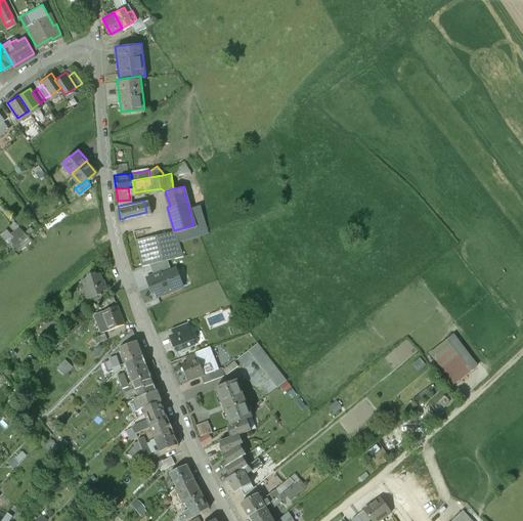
[(8,242),(12,239),(15,243),(29,233),(22,223),(10,229),(8,226),(1,230),(8,242)]
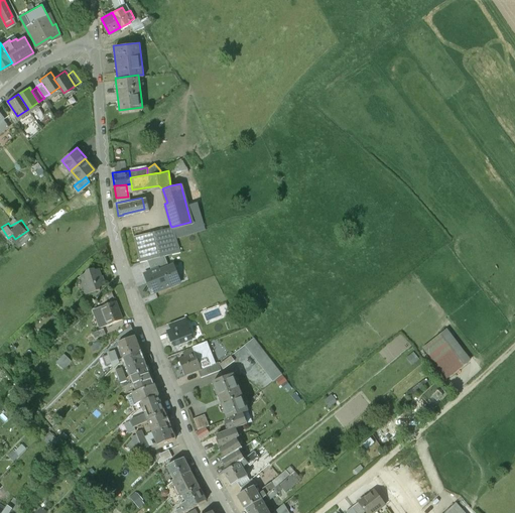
[(190,222),(171,227),(173,236),(174,236),(194,230),(190,222)]
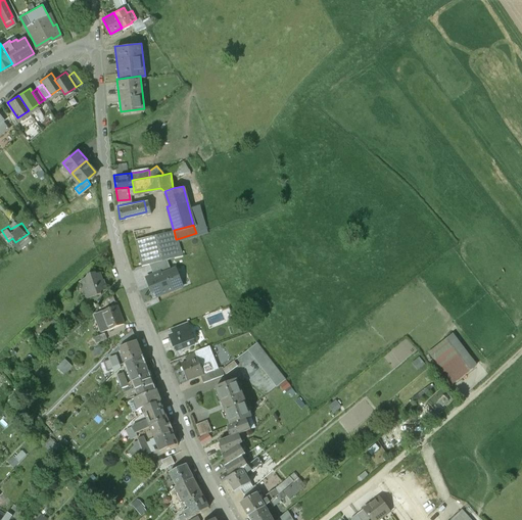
[(173,228),(134,237),(141,264),(148,263),(167,257),(182,254),(177,239),(176,239),(174,230),(173,228)]
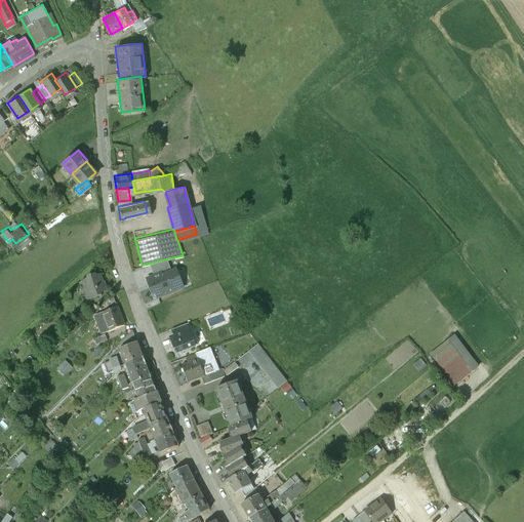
[(167,258),(149,264),(153,274),(160,271),(161,273),(170,269),(167,258)]
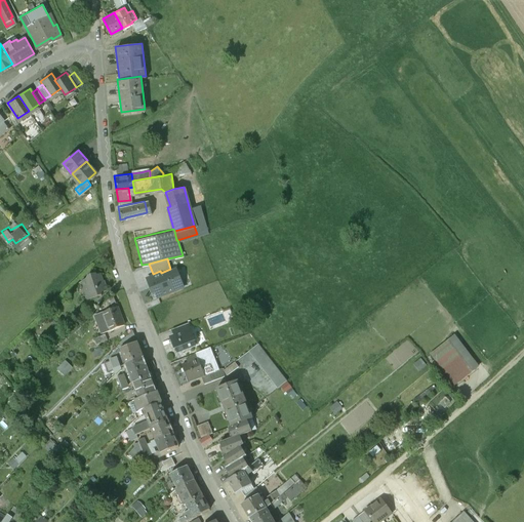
[(160,271),(153,274),(146,277),(150,287),(149,287),(152,297),(183,285),(175,268),(170,269),(161,273),(160,271)]
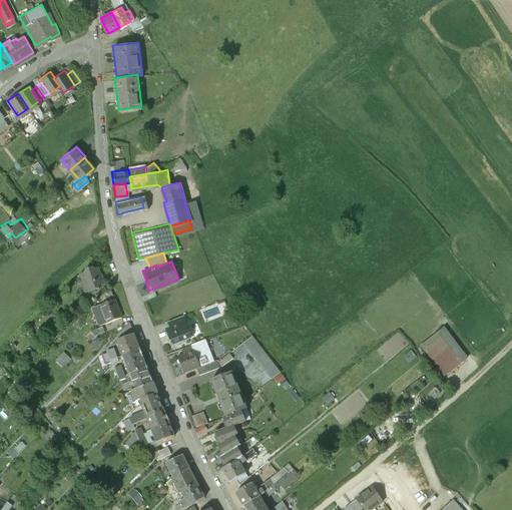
[(97,266),(93,267),(92,265),(85,268),(83,271),(79,273),(81,279),(80,279),(84,291),(98,287),(99,284),(103,283),(101,277),(102,277),(100,272),(99,273),(97,266)]
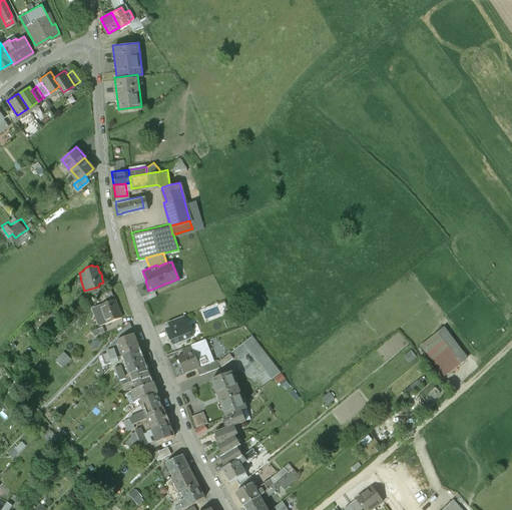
[(109,300),(100,304),(101,307),(106,322),(120,316),(114,298),(109,300)]
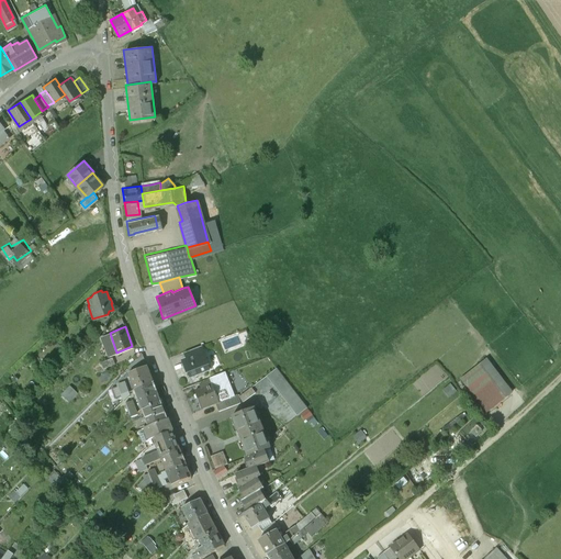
[(200,344),(183,350),(186,357),(202,350),(200,344)]
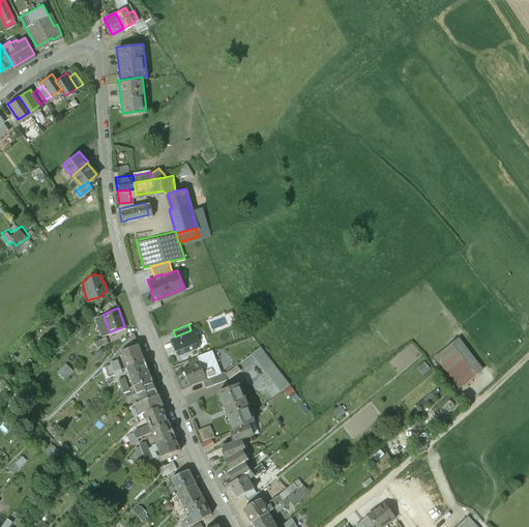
[(175,337),(174,337),(175,338),(172,339),(175,349),(178,356),(189,352),(189,351),(197,348),(195,343),(196,342),(192,330),(190,330),(175,337)]
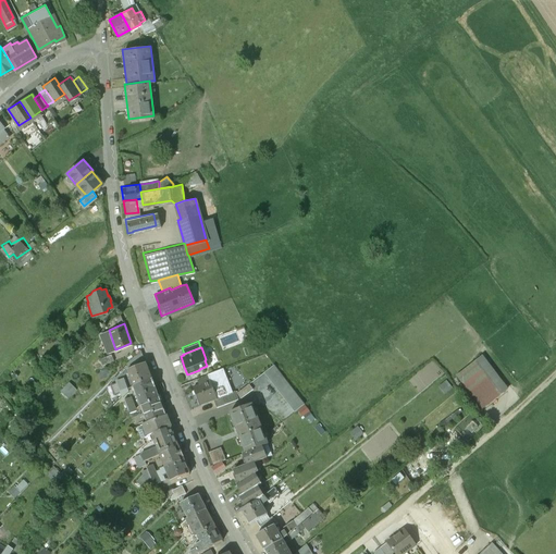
[(111,354),(100,358),(102,364),(113,359),(111,354)]
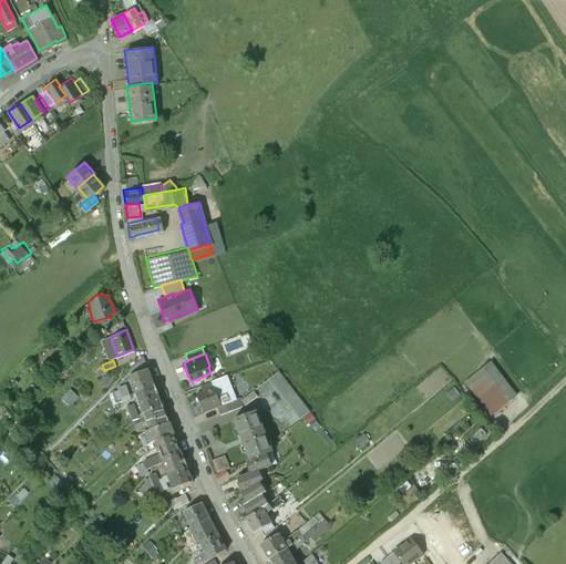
[(466,380),(491,411),(515,392),(491,361),(466,380)]
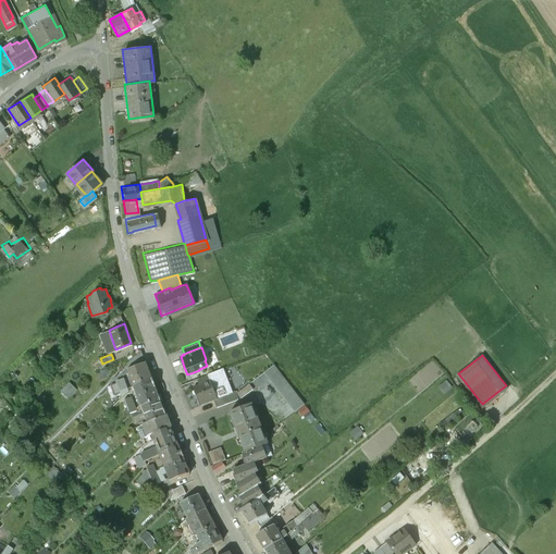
[(145,361),(126,369),(133,385),(151,378),(145,361)]
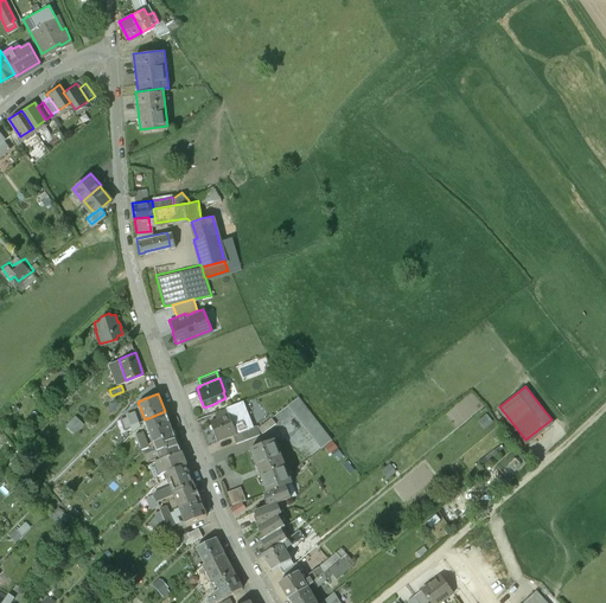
[(331,438),(298,396),(287,403),(320,446),(331,438)]
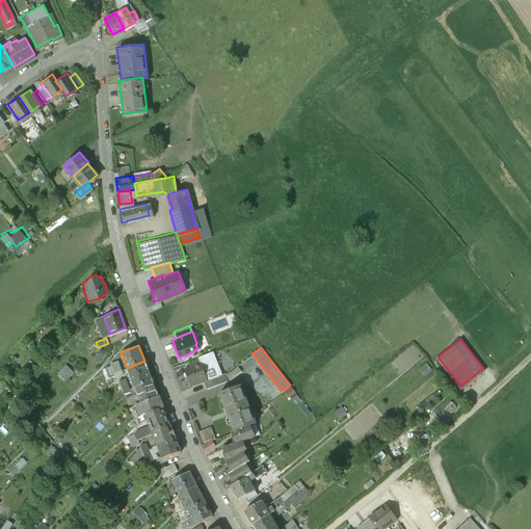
[(117,360),(110,362),(116,377),(122,372),(117,360)]
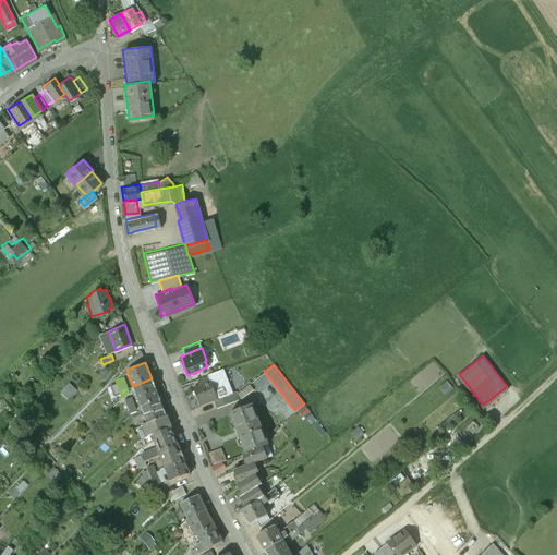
[(155,387),(152,378),(133,386),(140,403),(158,396),(155,387)]
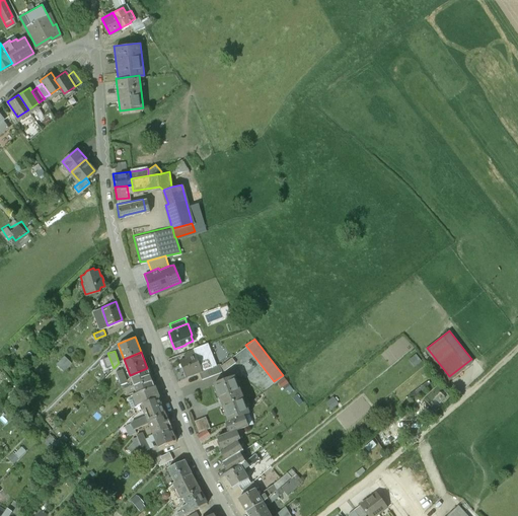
[(57,361),(65,368),(73,360),(65,353),(57,361)]
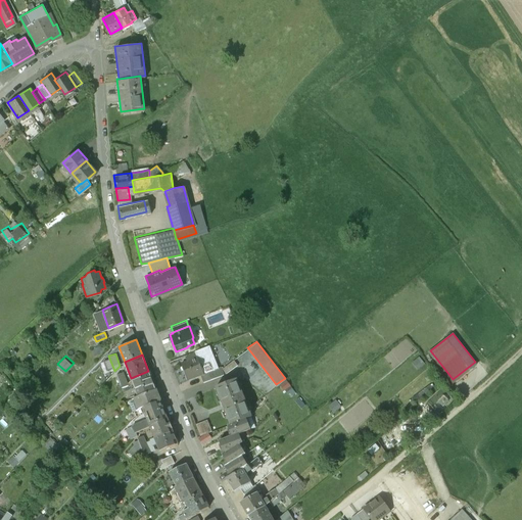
[(196,357),(180,363),(186,378),(202,372),(204,372),(201,363),(198,364),(196,357)]
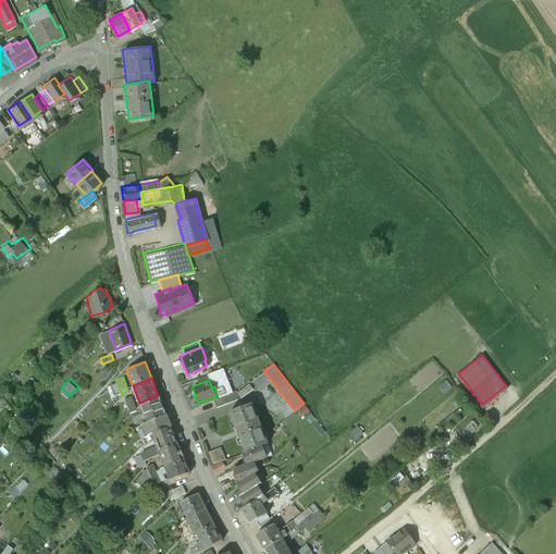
[(218,396),(215,396),(219,405),(237,397),(234,390),(218,396)]
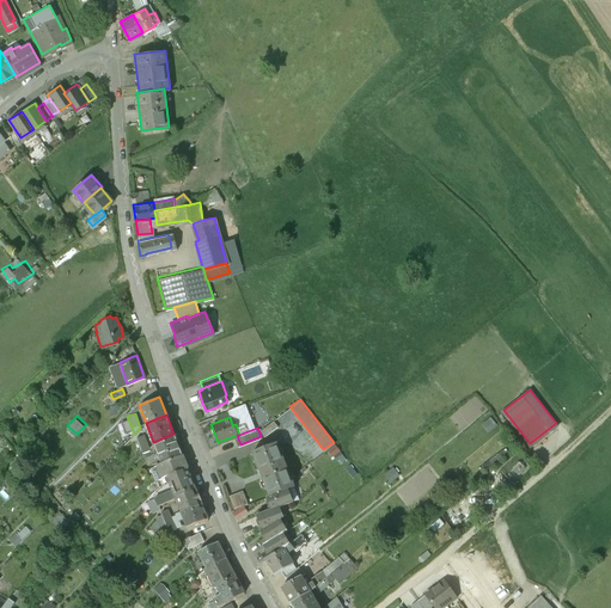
[(173,434),(153,442),(162,462),(182,454),(173,434)]
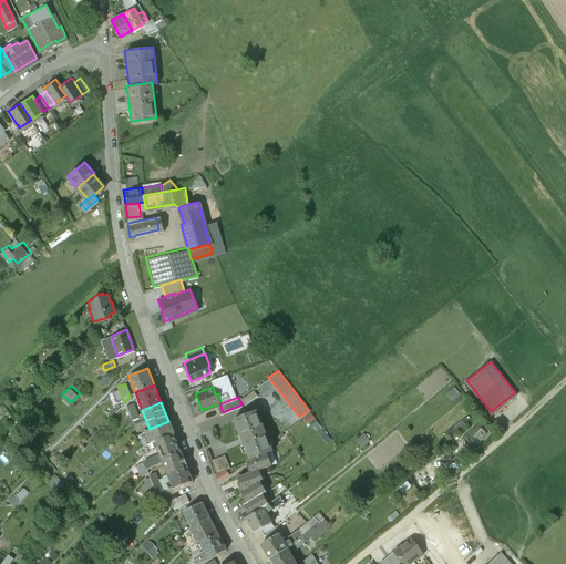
[(132,403),(125,406),(131,419),(137,417),(132,403)]
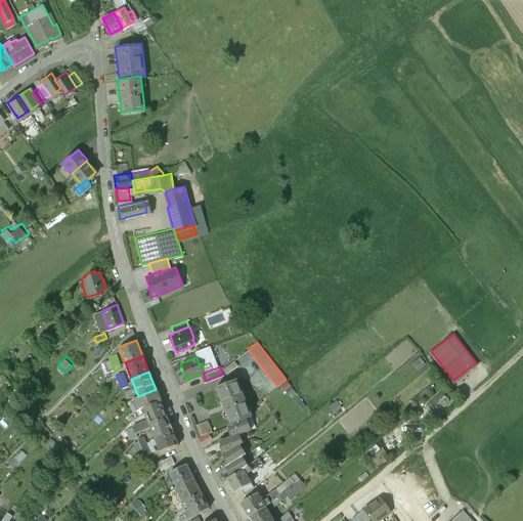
[(236,379),(215,387),(230,424),(246,418),(251,416),(236,379)]
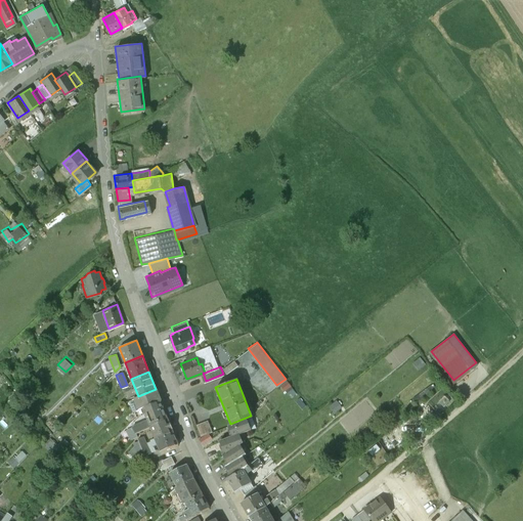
[(138,396),(134,397),(138,408),(160,400),(156,389),(138,396)]
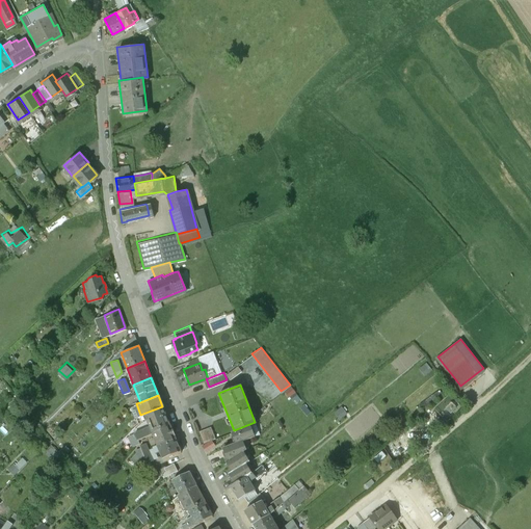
[(164,412),(148,419),(148,420),(144,421),(145,424),(149,423),(150,426),(152,431),(170,425),(164,412)]
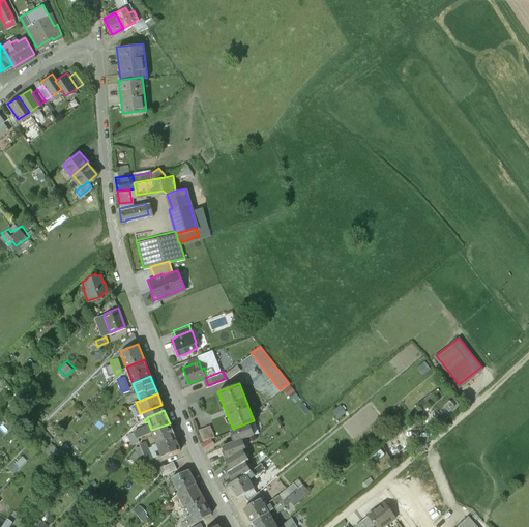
[(233,429),(230,430),(234,440),(221,445),(226,459),(225,460),(231,469),(228,471),(233,481),(245,474),(250,471),(251,470),(243,461),(247,458),(241,448),(244,446),(240,438),(253,433),(248,422),(233,429)]
